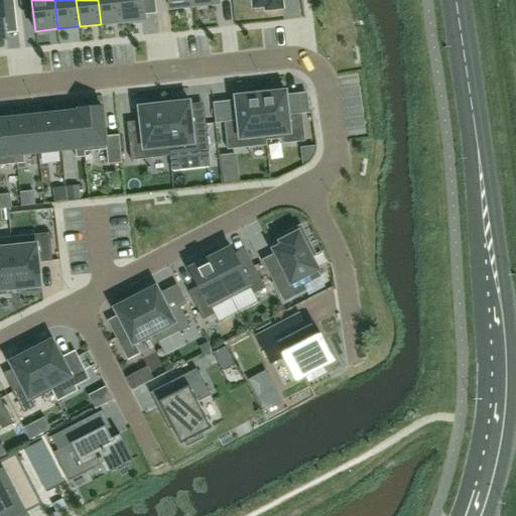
[(98,0),(101,24),(122,21),(120,0),(98,0)]
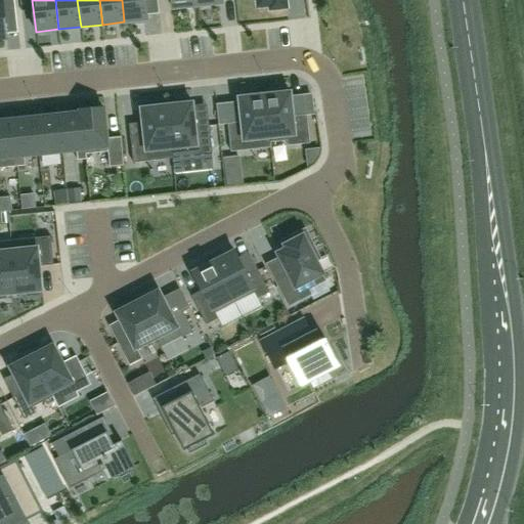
[(122,0),(124,22),(147,19),(144,0),(122,0)]
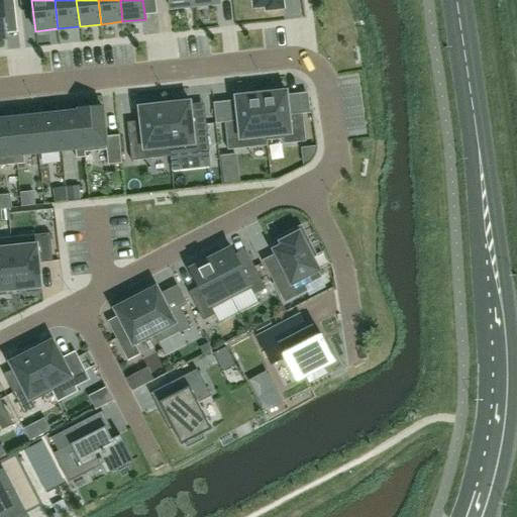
[(169,0),(170,8),(195,6),(194,0),(169,0)]
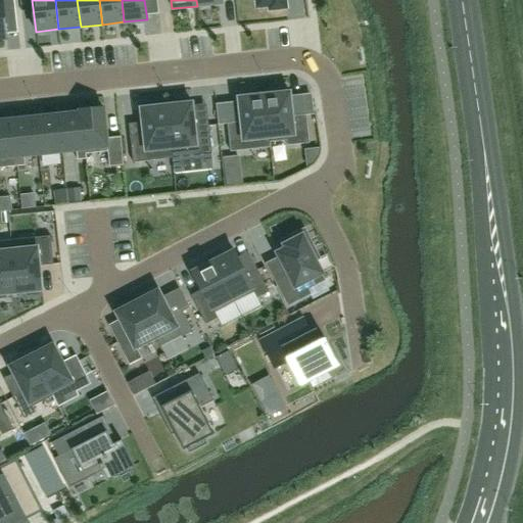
[(286,8),(285,0),(256,0),(257,7),(270,6),(270,10),(286,8)]
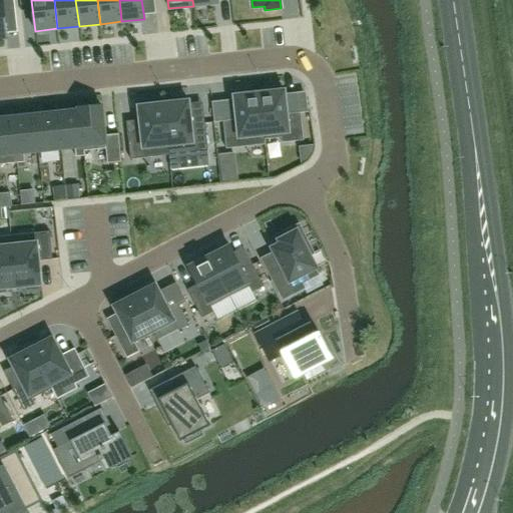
[(270,92),(259,93),(265,145),(266,145),(266,140),(281,138),(282,143),(304,141),(301,113),(287,114),(285,94),(285,90),(282,91),(281,87),(269,88),(270,92)]
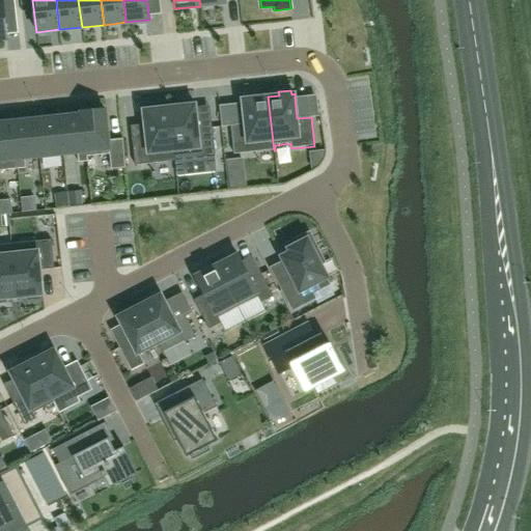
[(245,124),(230,126),(233,155),(274,150),(268,96),(257,98),(257,93),(245,95),(245,100),(242,100),(243,104),(245,124)]
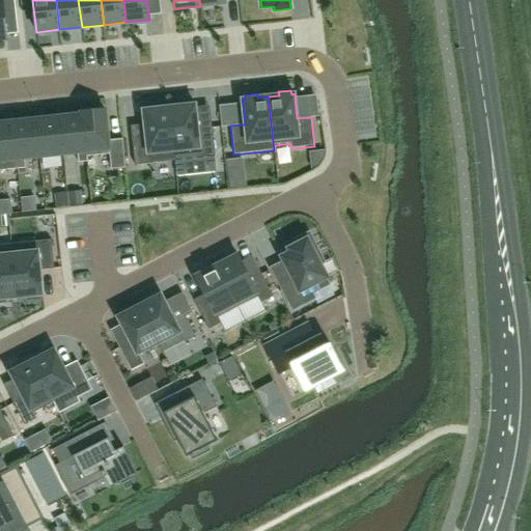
[(179,106),(169,108),(175,161),(215,157),(212,128),(198,130),(196,108),(195,105),(192,105),(192,101),(179,102),(179,106)]
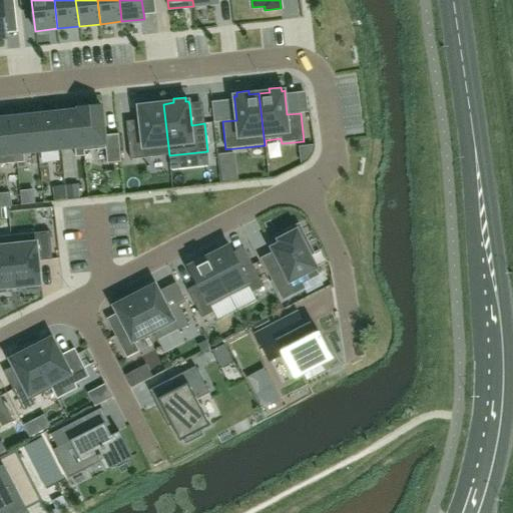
[(140,130),(127,132),(130,159),(169,155),(163,104),(153,105),(152,101),(140,102),(141,106),(138,106),(140,130)]
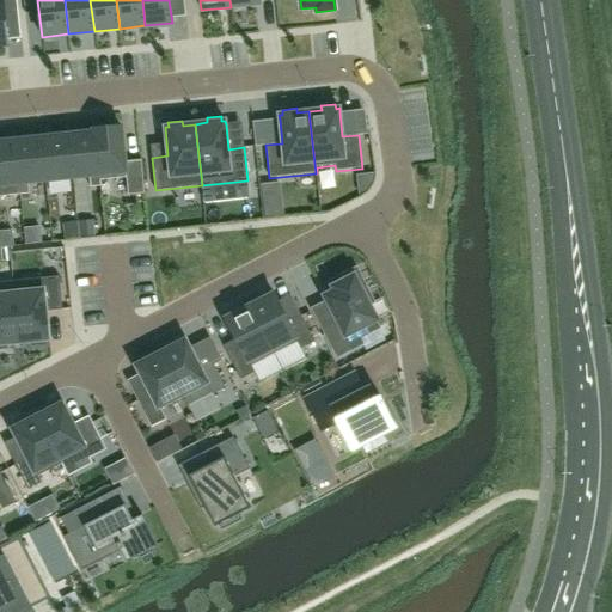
[(93,128),(99,189),(127,187),(121,124),(93,128)]
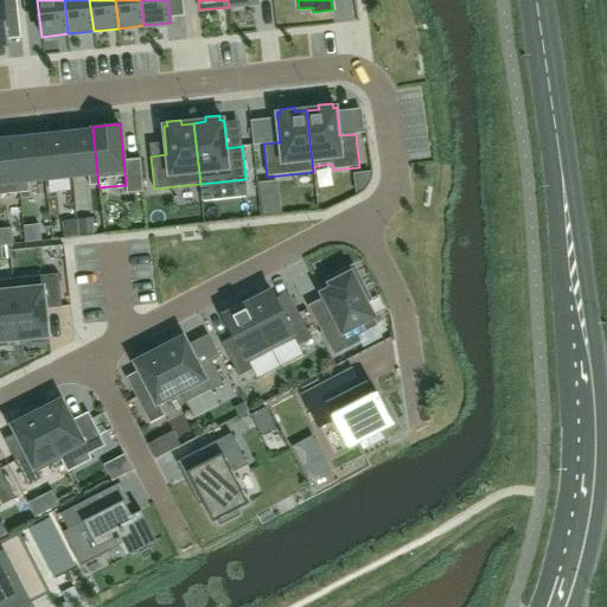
[(71,191),(98,187),(93,127),(65,129),(71,191)]
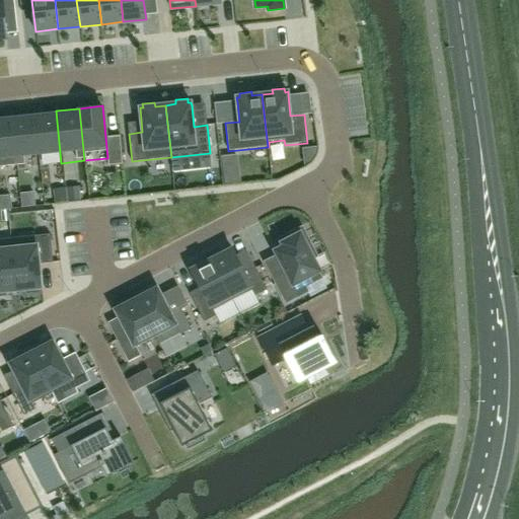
[(48,112),(49,121),(33,122),(38,165),(61,163),(56,110),(48,112)]
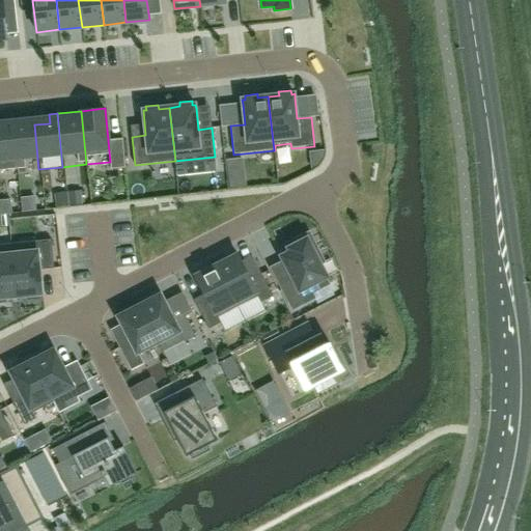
[(16,171),(38,169),(34,124),(11,127),(16,171)]
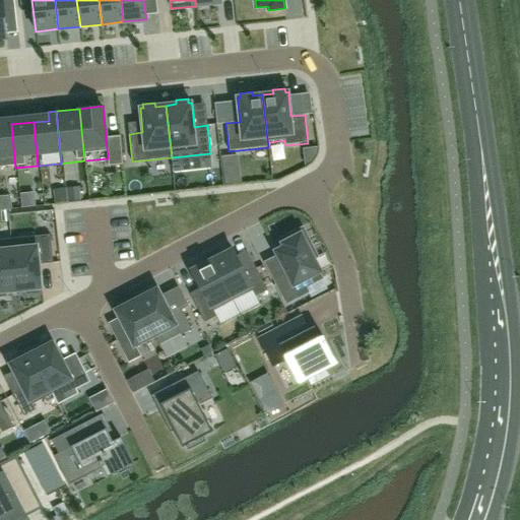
[(0,169),(15,168),(11,124),(0,125),(0,169)]
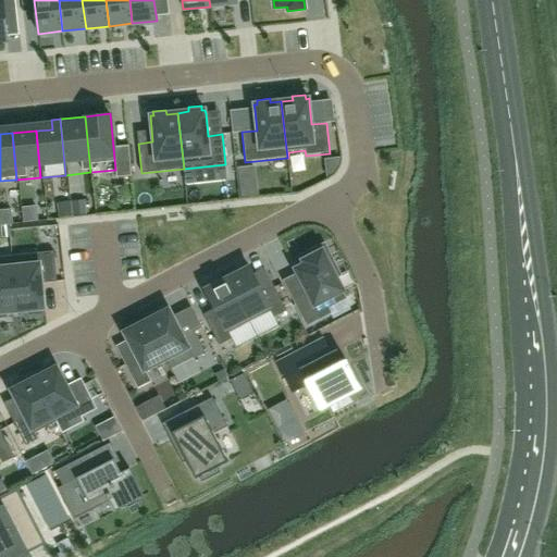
[(324,158),(326,176),(334,172),(338,164),(339,158),(339,156),(324,158)]
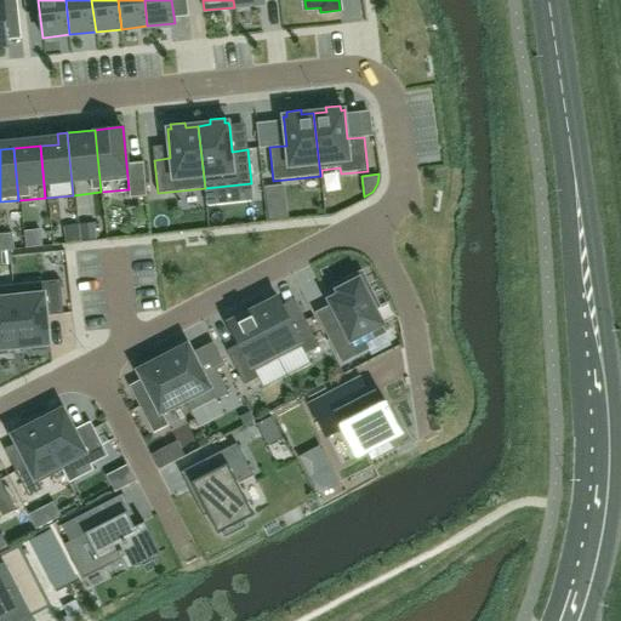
[(97,239),(95,223),(79,224),(81,241),(97,239)]
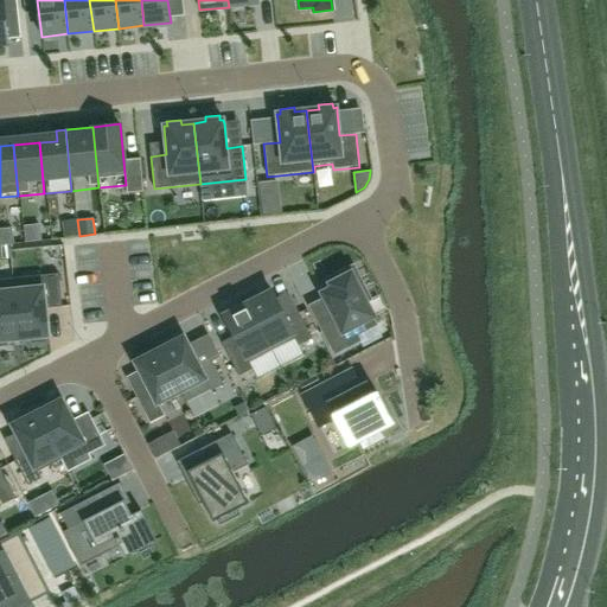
[(77,236),(76,219),(61,222),(62,237),(77,236)]
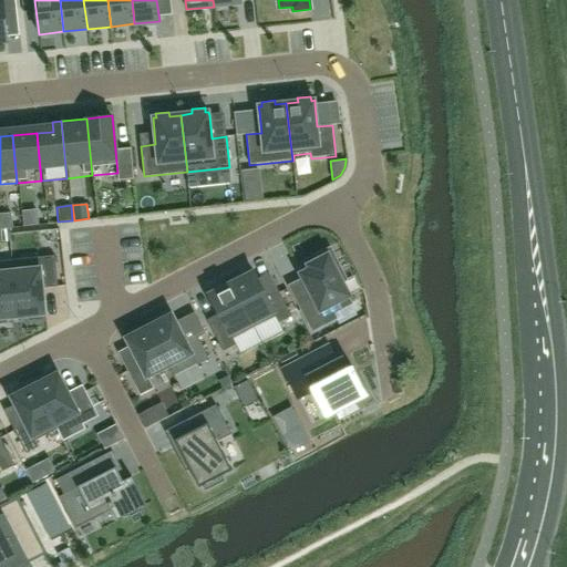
[(23,226),(39,225),(38,209),(22,212),(23,226)]
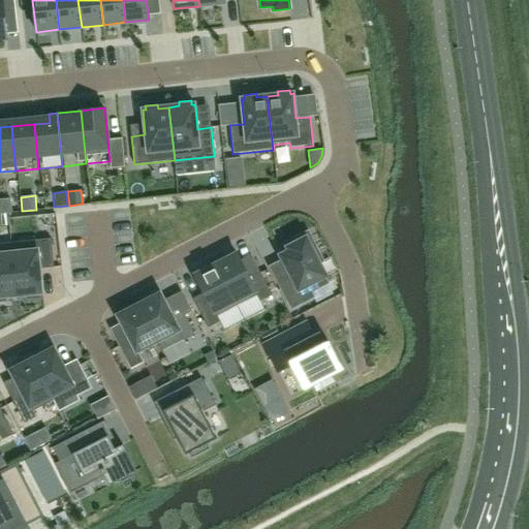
[(0,214),(8,214),(12,213),(11,199),(0,199),(0,214)]
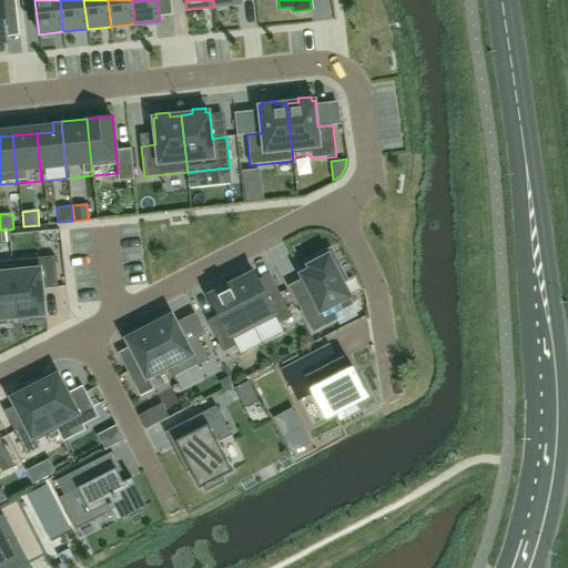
[(308,296),(295,303),(311,334),(331,325),(327,320),(353,306),(351,302),(353,301),(345,285),(350,282),(334,251),(307,264),(311,272),(300,277),(308,296)]
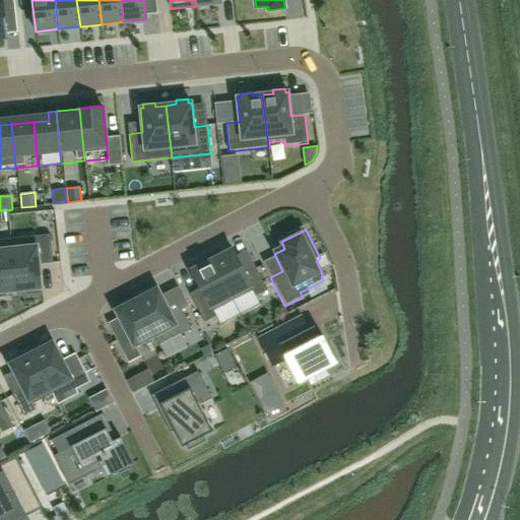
[(50,235),(11,239),(16,291),(26,290),(27,295),(39,294),(39,289),(42,288),(40,265),(53,263),(50,235)]
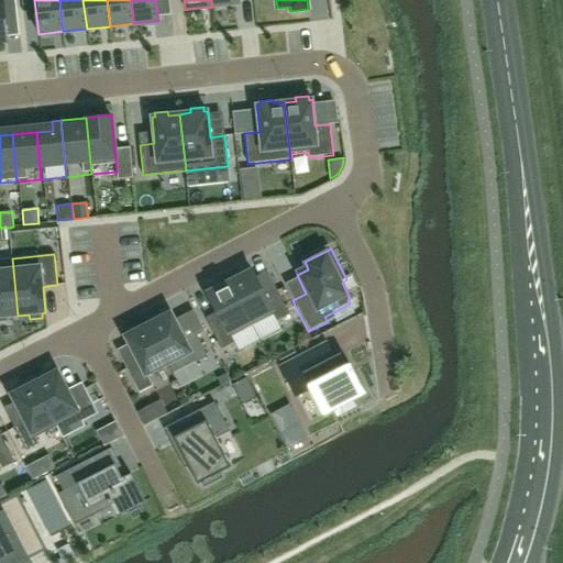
[(12,258),(0,260),(0,321),(7,321),(6,317),(18,316),(12,258)]
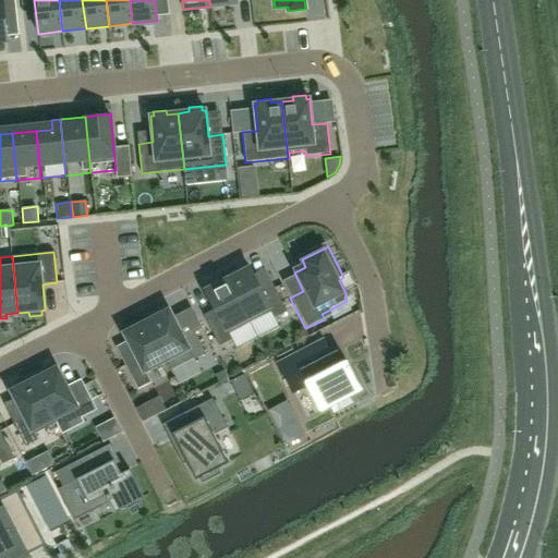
[(250,265),(226,277),(250,323),(271,312),(274,318),(287,312),(274,287),(264,292),(254,275),(250,265)]
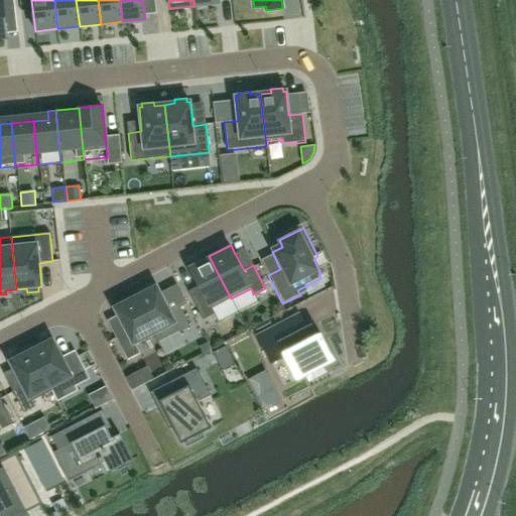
[(209,256),(187,267),(198,286),(187,291),(203,320),(215,314),(219,323),(238,312),(231,298),(209,256)]
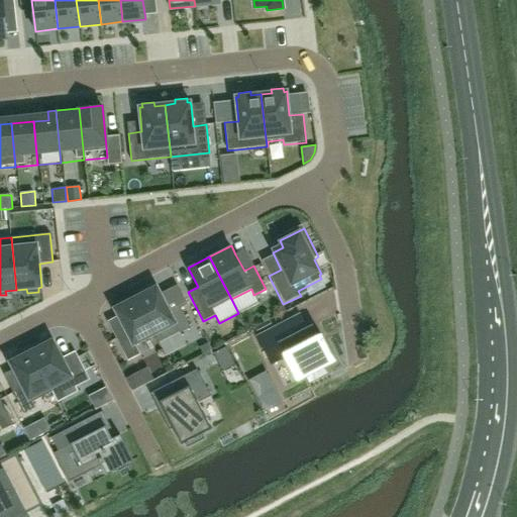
[(134,296),(153,334),(159,342),(179,331),(180,333),(190,327),(179,306),(170,310),(157,285),(134,296)]
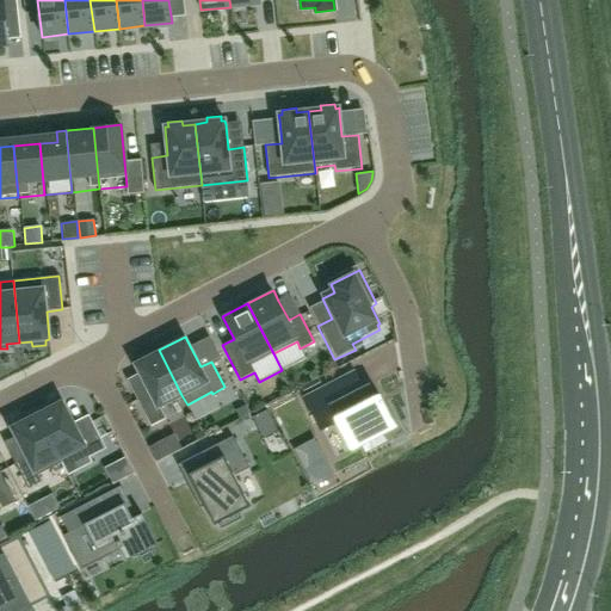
[(158,407),(181,395),(159,350),(133,364),(148,394),(139,399),(152,425),(164,419),(158,407)]
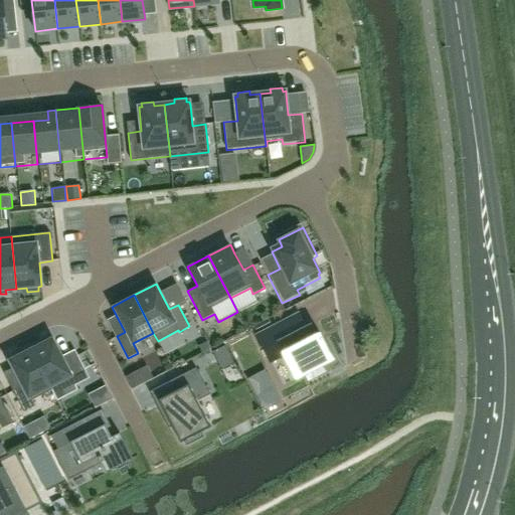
[(300,316),(299,314),(258,336),(271,362),(286,355),(298,378),(306,374),(309,379),(325,371),(322,365),(333,360),(325,344),(321,346),(311,326),(302,331),(296,318),(300,316)]
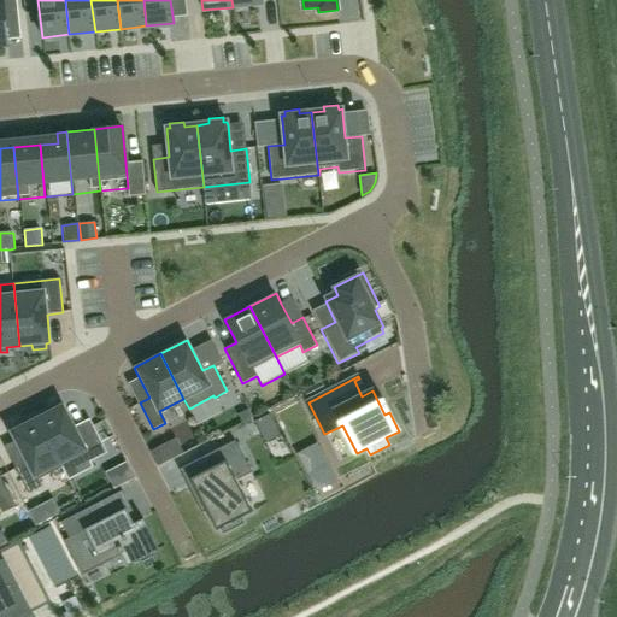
[(45,417),(37,421),(63,468),(69,480),(93,468),(90,462),(107,453),(93,427),(76,435),(72,428),(63,407),(59,410),(58,406),(42,413),(45,417)]
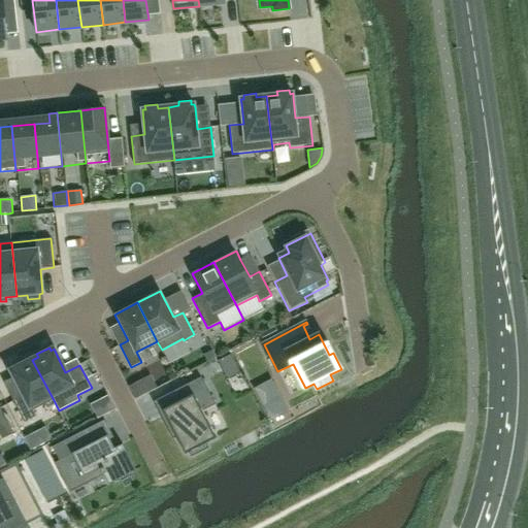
[(231,355),(219,361),(228,380),(240,373),(231,355)]
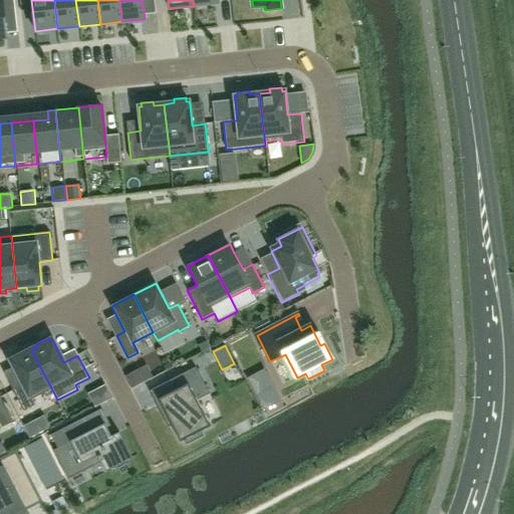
[(14,359),(11,360),(20,377),(22,383),(12,389),(24,412),(35,406),(32,401),(52,390),(31,350),(26,353),(24,350),(12,356),(14,359)]
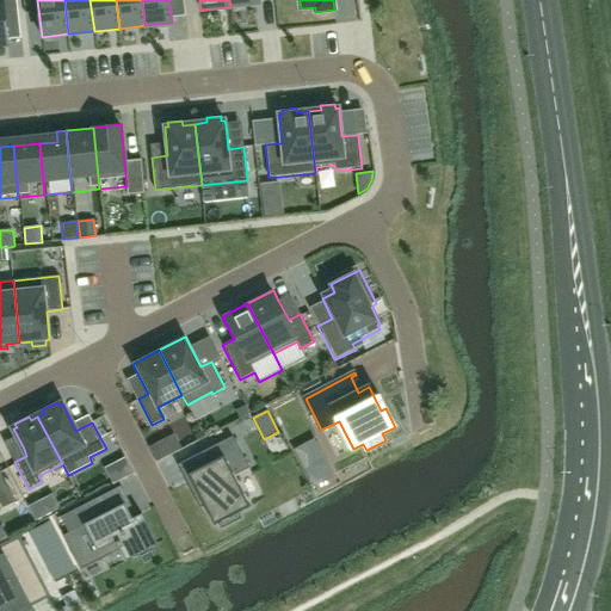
[(233,436),(177,464),(199,508),(204,506),(214,526),(218,524),(221,529),(236,522),(233,517),(239,513),(252,506),(236,475),(248,468),(233,436)]
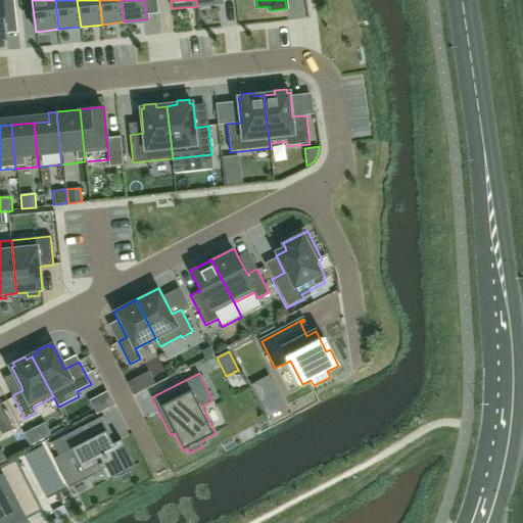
[(0,431),(2,435),(13,430),(0,403),(0,431)]
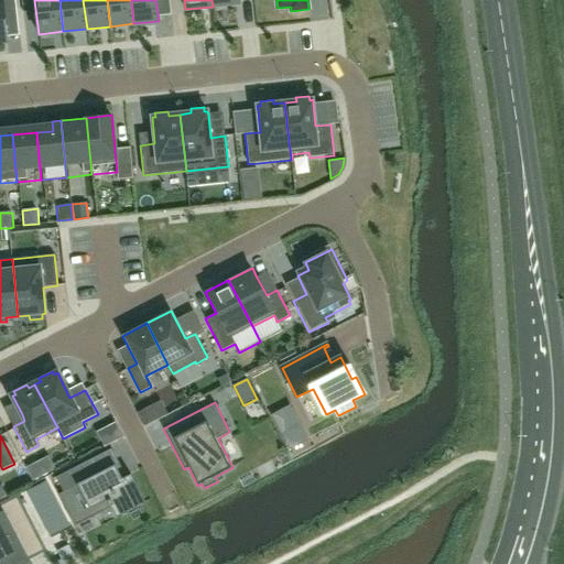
[(80,465),(55,478),(64,494),(58,497),(74,527),(94,517),(90,510),(107,501),(110,508),(112,507),(118,516),(143,503),(133,484),(134,483),(131,475),(127,477),(126,477),(122,479),(115,465),(87,479),(80,465)]
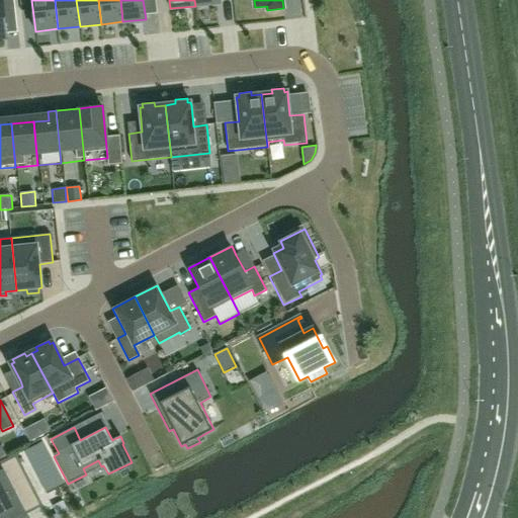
[(16,461),(0,469),(0,517),(24,517),(18,506),(34,497),(16,461)]
